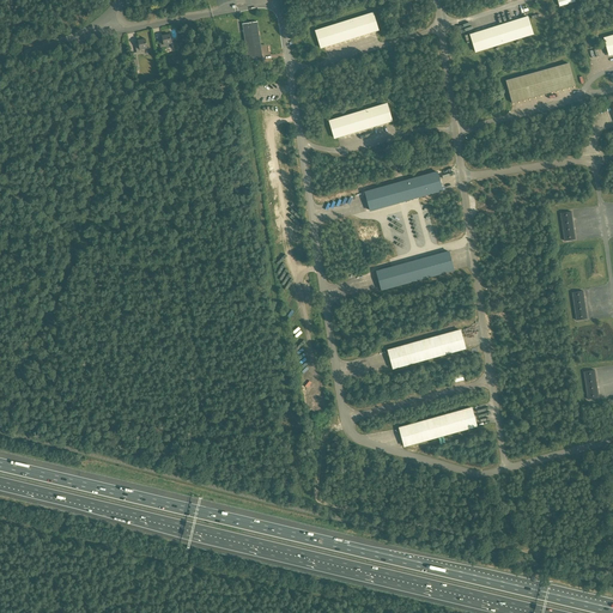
[(321,48),(375,31),(377,30),(372,13),(315,31),(321,48)]
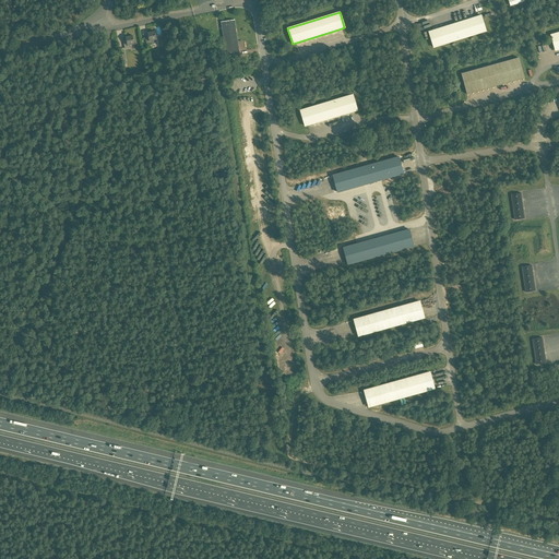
[(480,15),(431,32),(428,32),(433,48),(486,32),(480,15)]
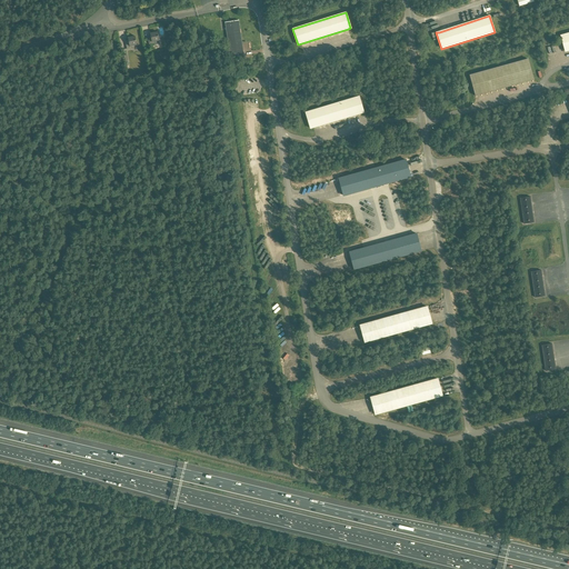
[(239,20),(229,21),(225,22),(231,61),(245,59),(239,20)]
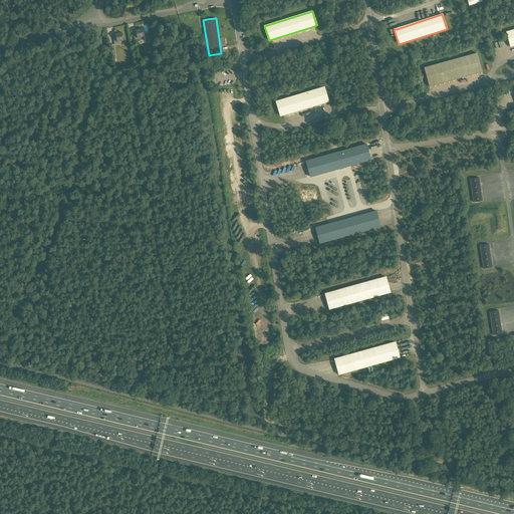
[(136,30),(137,32),(134,33),(135,40),(140,39),(140,37),(144,36),(143,29),(136,30)]
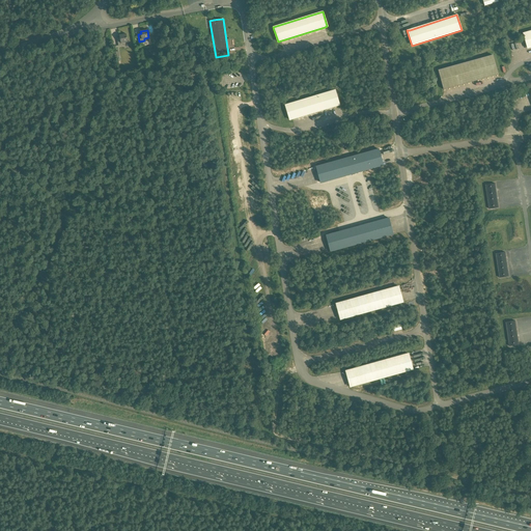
[(119,35),(119,37),(117,38),(118,46),(123,45),(122,43),(128,42),(127,33),(119,35)]
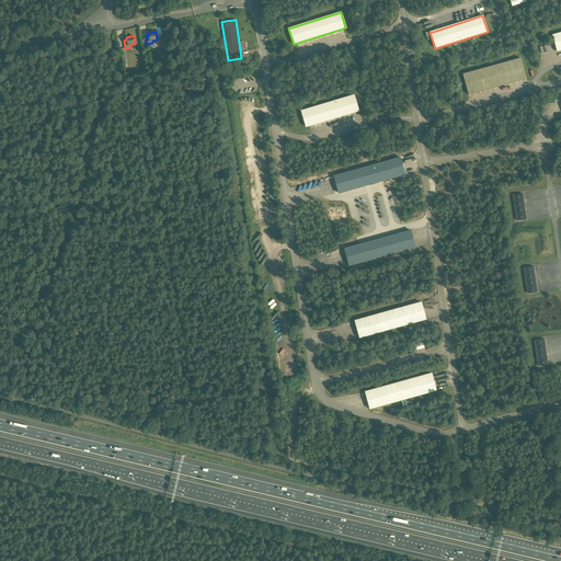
[(462,75),(468,94),(526,79),(519,58),(462,75)]
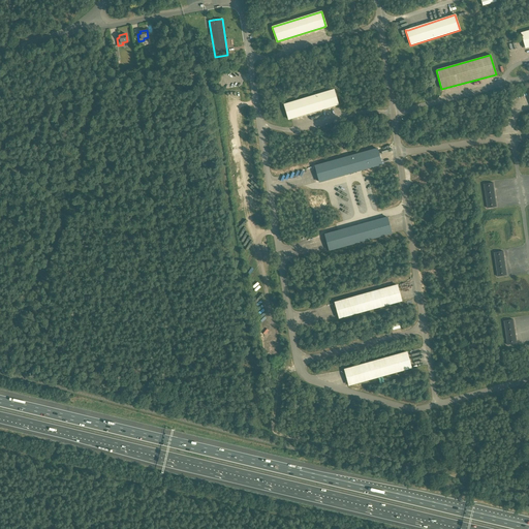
[(284,104),(288,120),(338,104),(334,90),(284,104)]
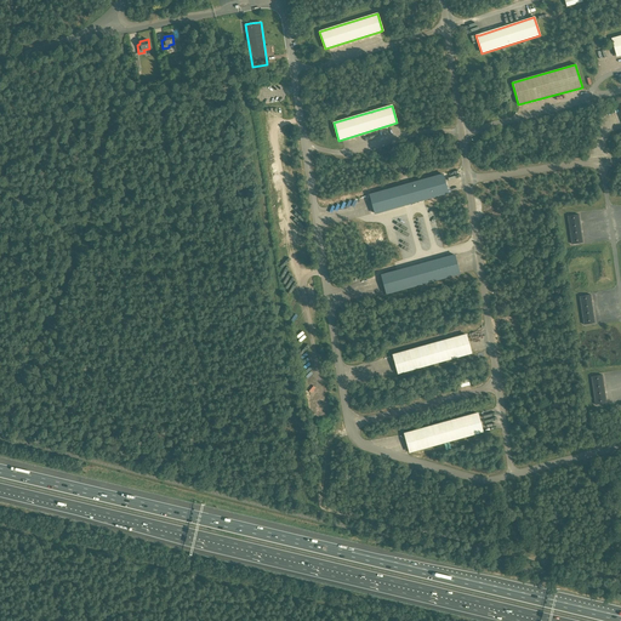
[(370,195),(375,214),(448,193),(443,175),(370,195)]
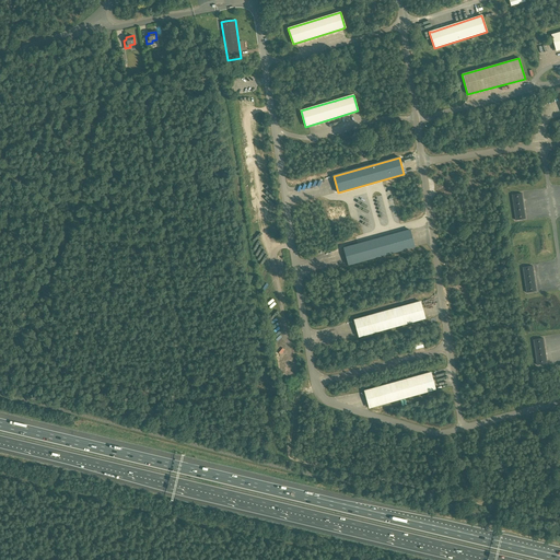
[(525,219),(524,212),(521,194),(512,195),(515,220),(525,219)]
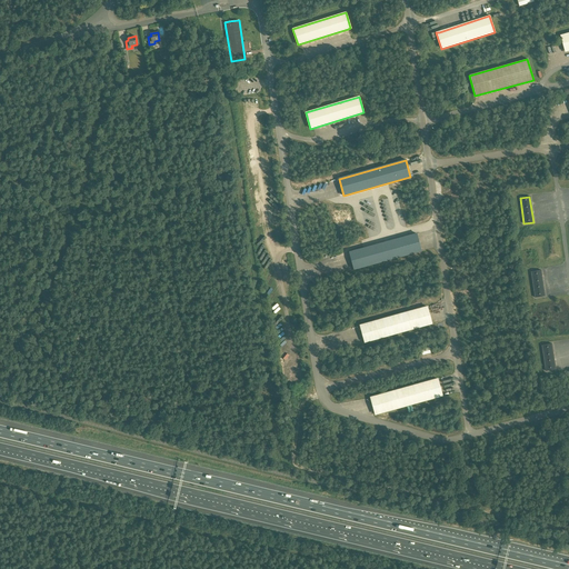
[(349,252),(353,269),(421,251),(416,233),(349,252)]
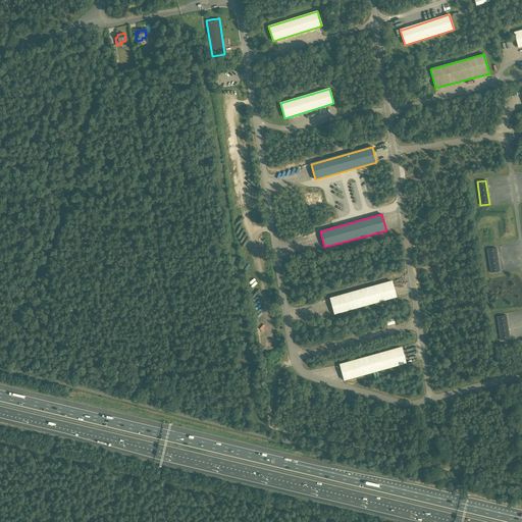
[(500,271),(499,266),(496,248),(487,249),(490,273),(500,271)]
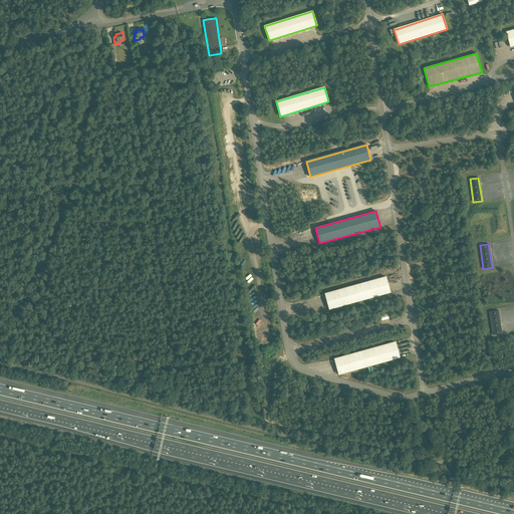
[(325,294),(329,309),(390,292),(386,277),(325,294)]
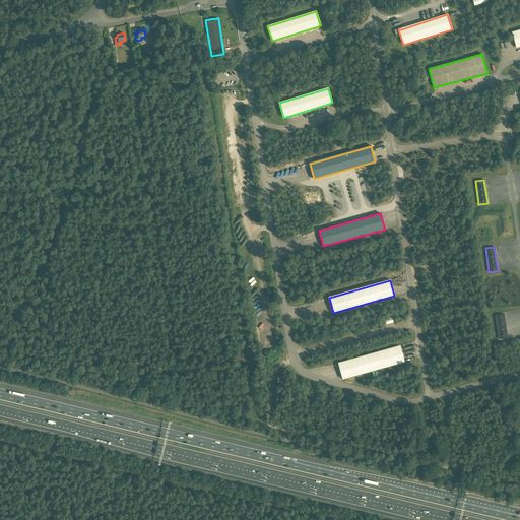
[(508,338),(507,332),(504,314),(495,316),(499,339),(508,338)]
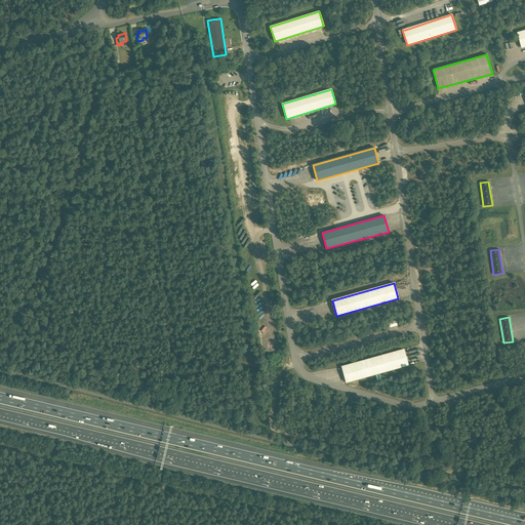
[(341,367),(346,382),(408,365),(403,350),(341,367)]
